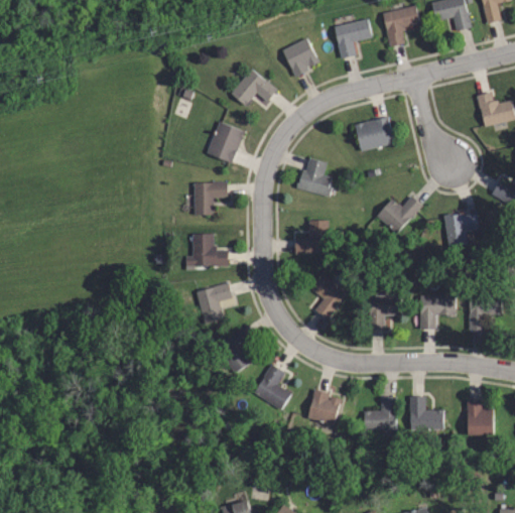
[(457,30),(454,16),(436,20),(432,2),(439,0),(465,0),(472,27),(457,30)]
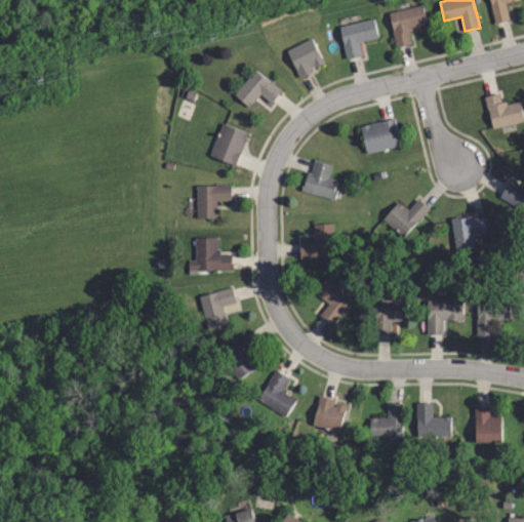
[(498,26),(491,0),(520,0),(521,1),(510,4),(514,22),(498,26)]
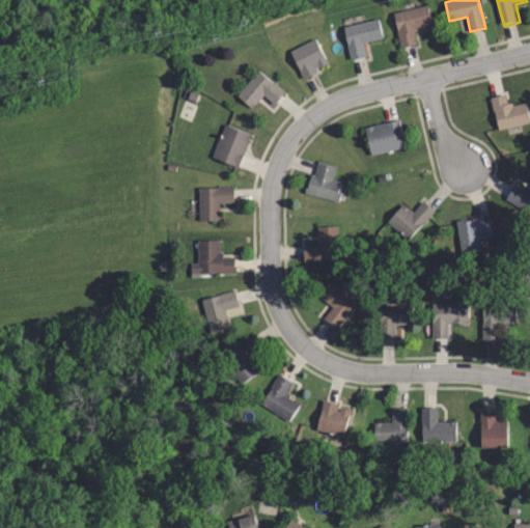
[(418,7),(427,5),(433,24),(414,29),(417,44),(403,47),(395,14),(418,7)]
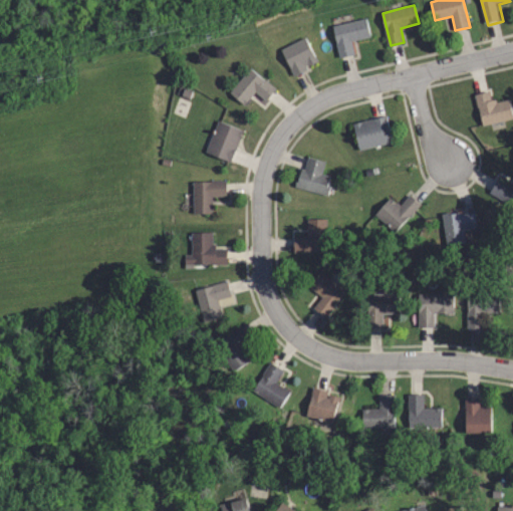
[(340,58),(333,26),(366,19),(370,36),(351,40),(354,55),(340,58)]
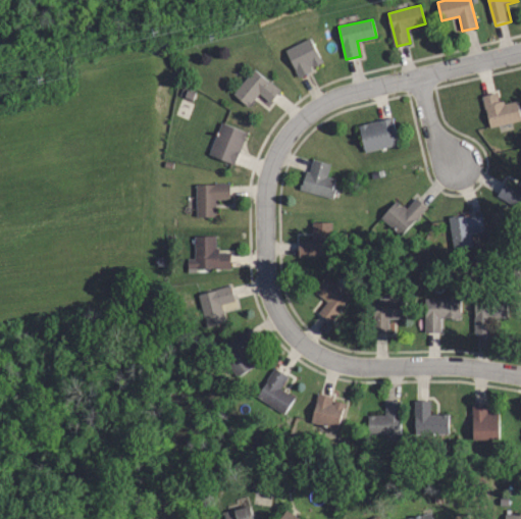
[(299,80),(285,52),(310,41),(322,64),(310,70),(312,73),(299,80)]
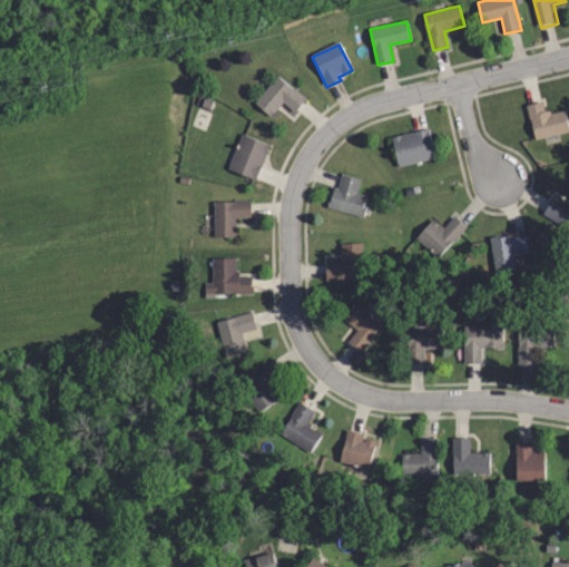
[(272,115),(256,103),(277,76),(305,98),(294,111),(283,101),(272,115)]
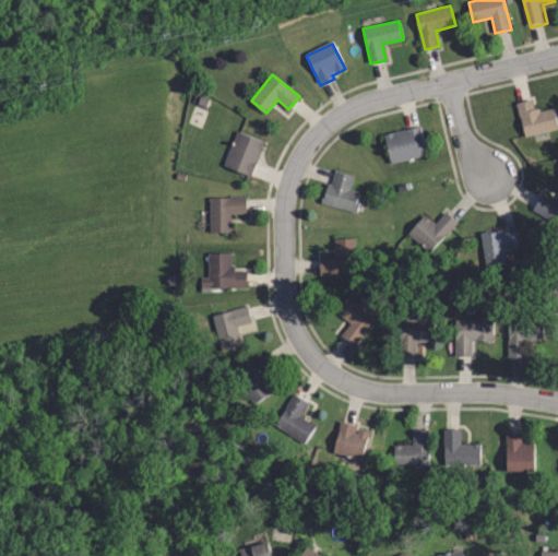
[(557,128),(525,137),(517,103),(533,98),(535,108),(541,107),(542,111),(555,108),(557,121),(557,128)]
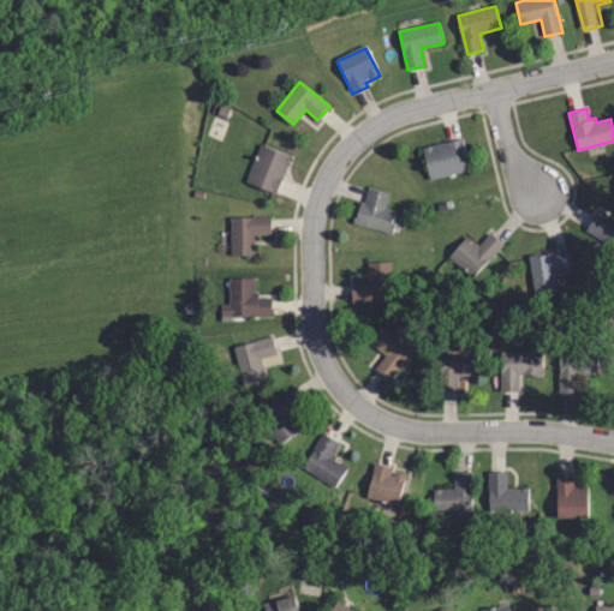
[(430,179),(423,149),(463,139),(470,169),(430,179)]
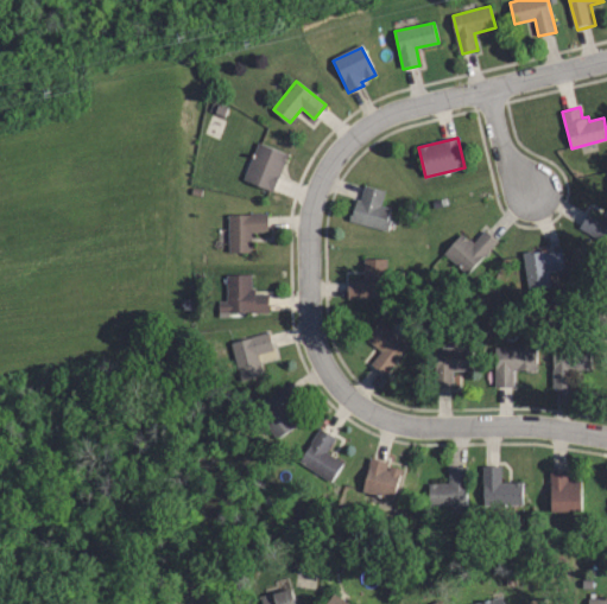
[(273,192),(245,180),(259,144),(288,154),(273,192)]
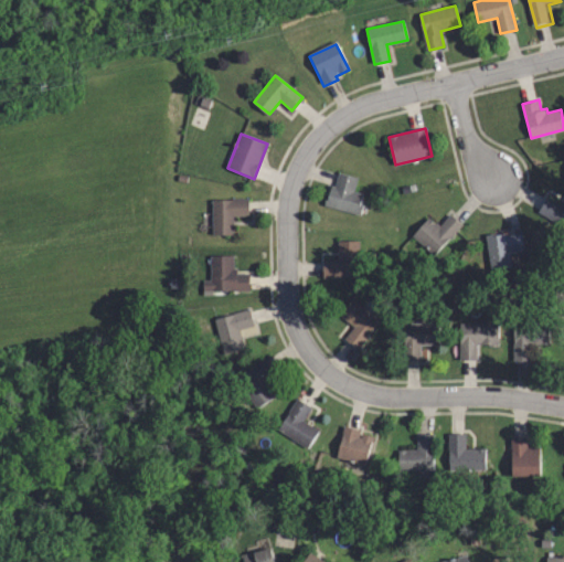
[(366,215),(325,205),(327,197),(330,198),(332,187),(336,188),(339,172),(358,178),(354,192),(363,194),(361,204),(369,207),(366,215)]
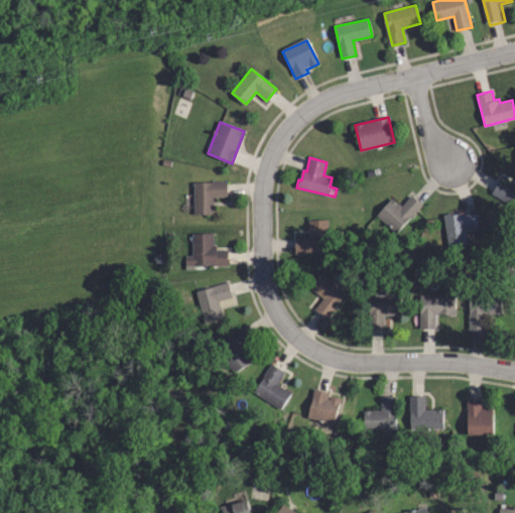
[(195,215),(194,182),(227,181),(227,198),(214,198),(214,214),(195,215)]
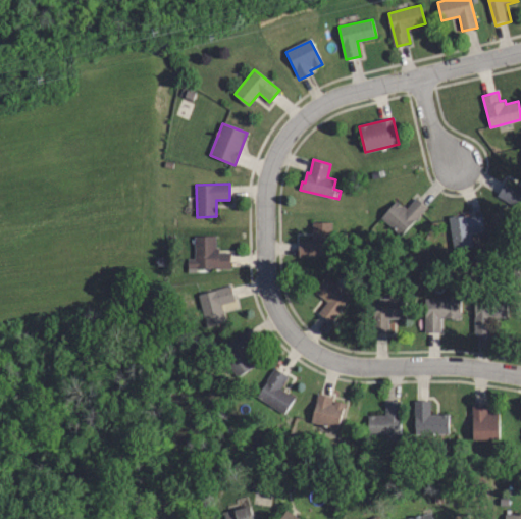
[(520,209),(498,196),(506,184),(518,191),(520,186),(520,209)]
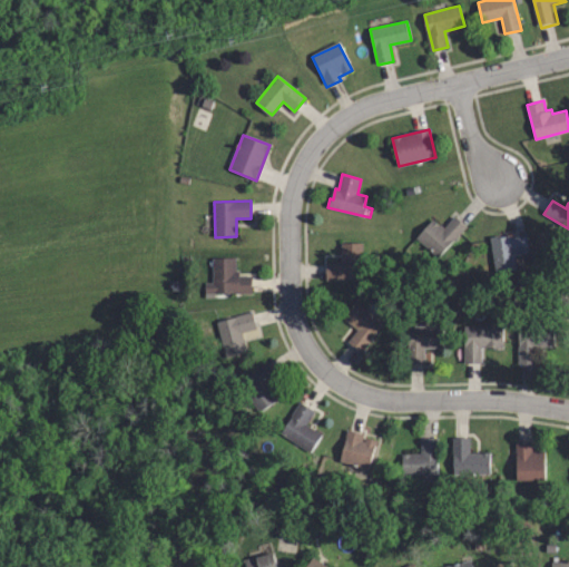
[(438,262),(415,243),(433,223),(444,233),(454,221),(466,230),(438,262)]
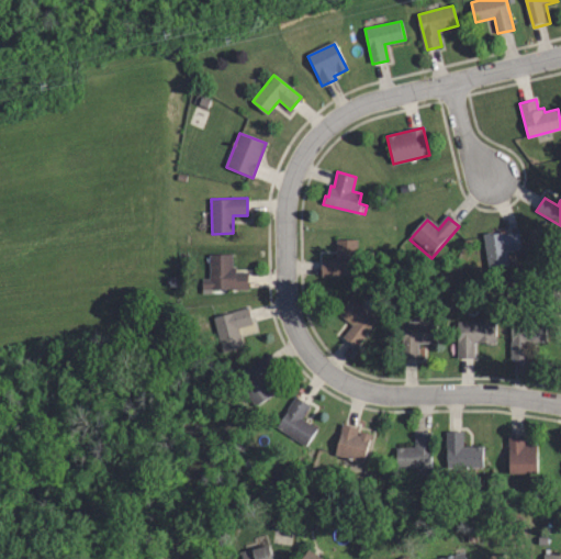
[(489,268),(482,233),(504,228),(505,234),(504,234),(504,238),(517,235),(520,250),(507,253),(509,265),(489,268)]
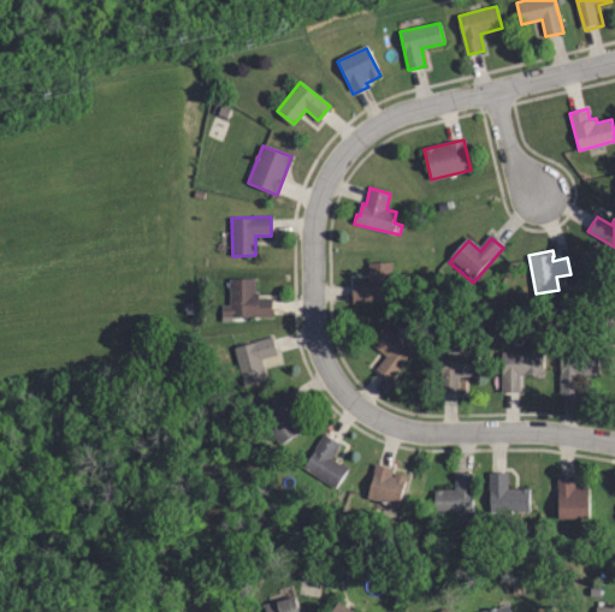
[(352,302),(352,285),(370,285),(368,263),(392,262),(394,302),(352,302)]
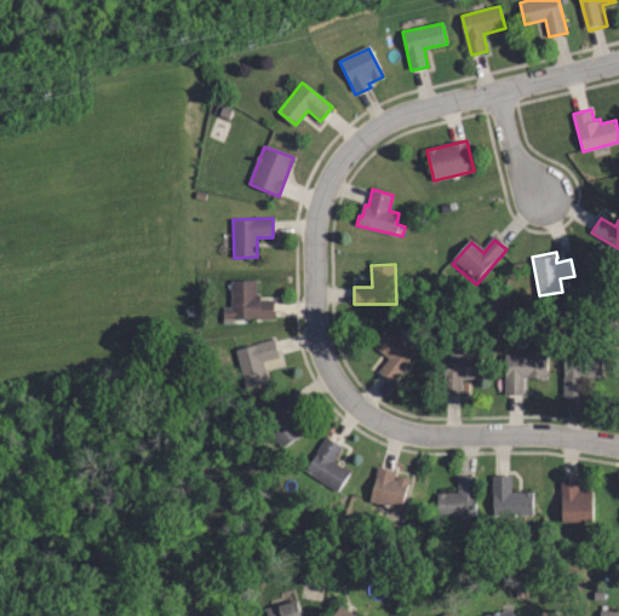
[(224,324),(223,308),(231,308),(230,281),(257,280),(257,294),(261,294),(261,301),(274,301),(274,320),(233,321),(233,324),(224,324)]
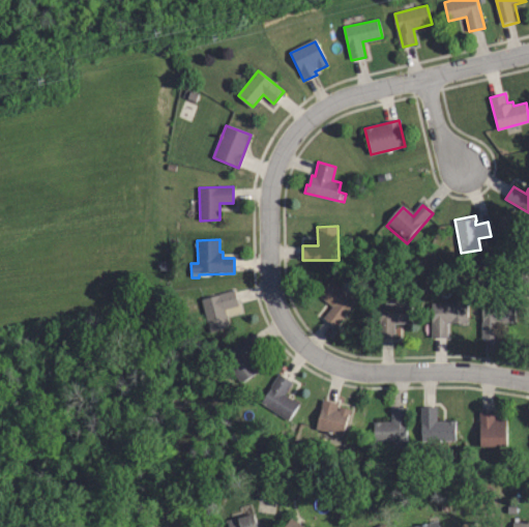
[(338,327),(324,318),(332,308),(318,297),(329,281),(356,300),(338,327)]
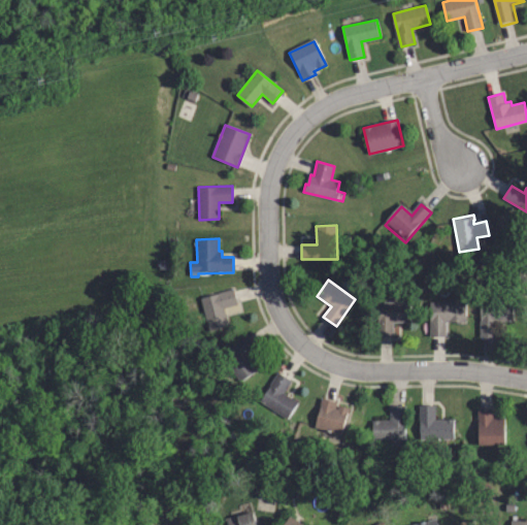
[(208,331),(200,298),(233,290),(237,304),(224,308),(228,327),(208,331)]
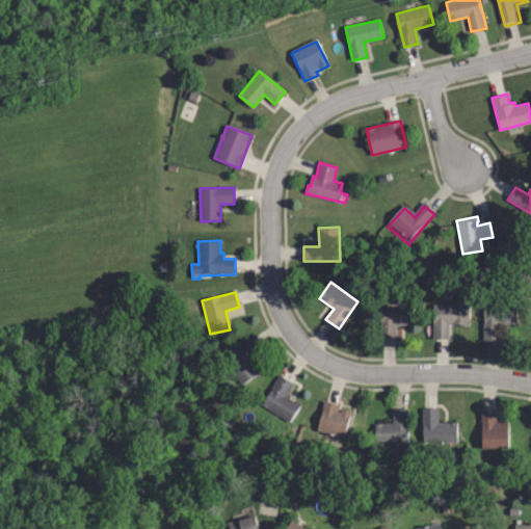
[(500,340),(483,340),(483,305),(518,305),(518,323),(500,323),(500,340)]
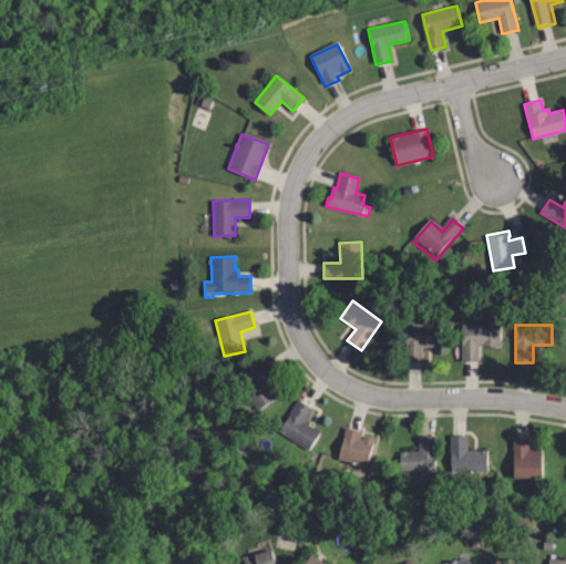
[(407,361),(405,327),(441,326),(441,347),(423,347),(423,361),(407,361)]
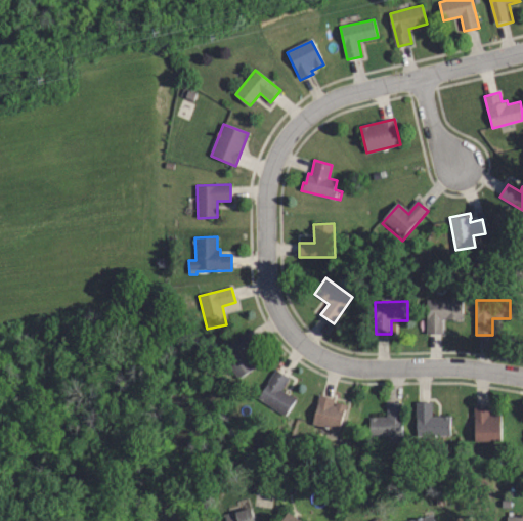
[(441,336),(426,336),(426,302),(461,302),(461,321),(441,321),(441,336)]
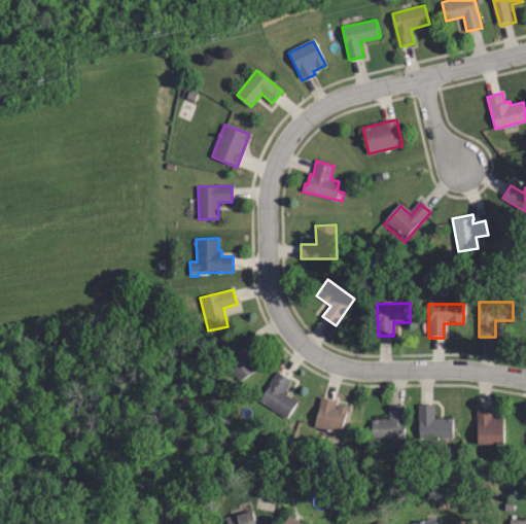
[(240,381),(221,352),(249,335),(256,347),(243,355),(253,373),(240,381)]
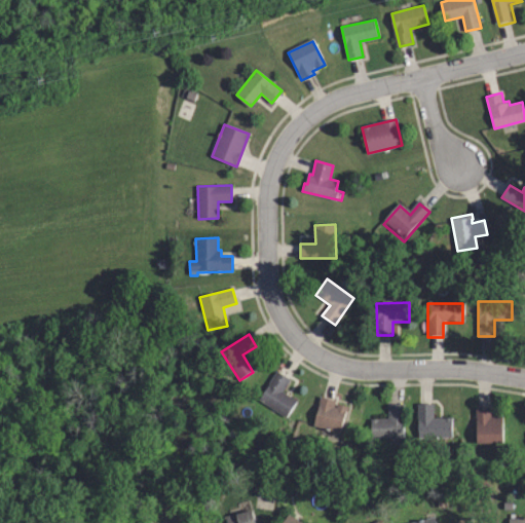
[(286,417),(259,398),(277,371),(290,380),(280,393),(296,403),(286,417)]
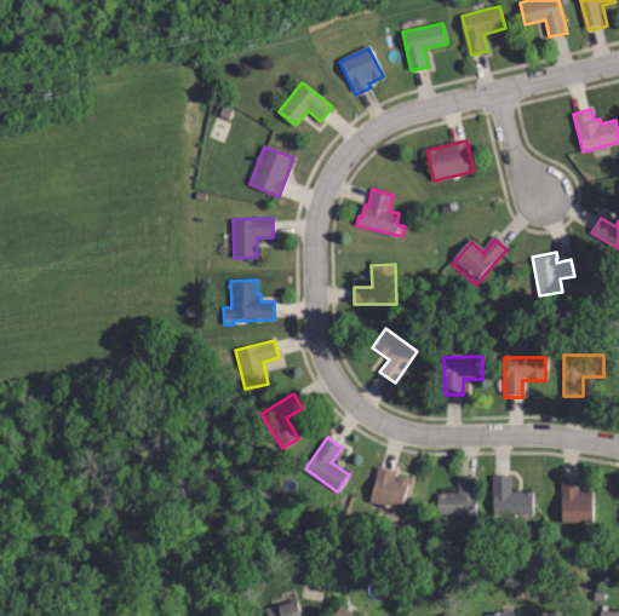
[(400,513),(367,504),(377,468),(394,473),(391,481),(395,482),(396,478),(408,482),(400,513)]
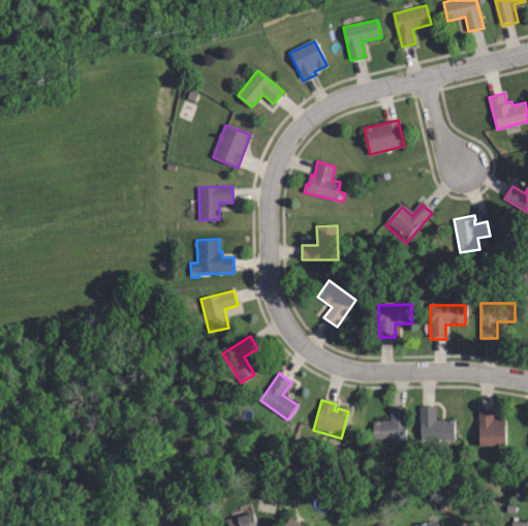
[(406,441),(374,442),(374,422),(392,422),(392,406),(406,406),(406,441)]
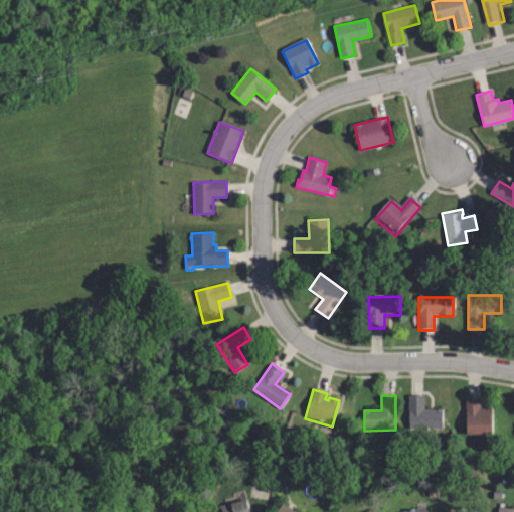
[(410,431),(409,395),(427,395),(429,407),(444,407),(445,430),(410,431)]
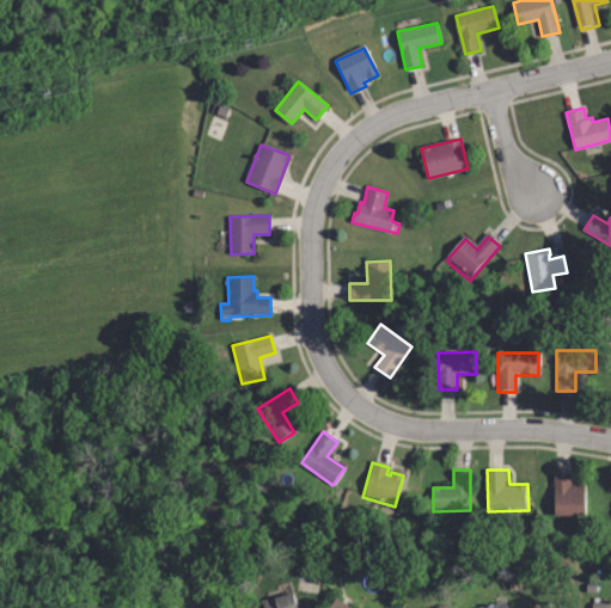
[(557,516),(556,476),(573,476),(573,486),(587,485),(588,516),(557,516)]
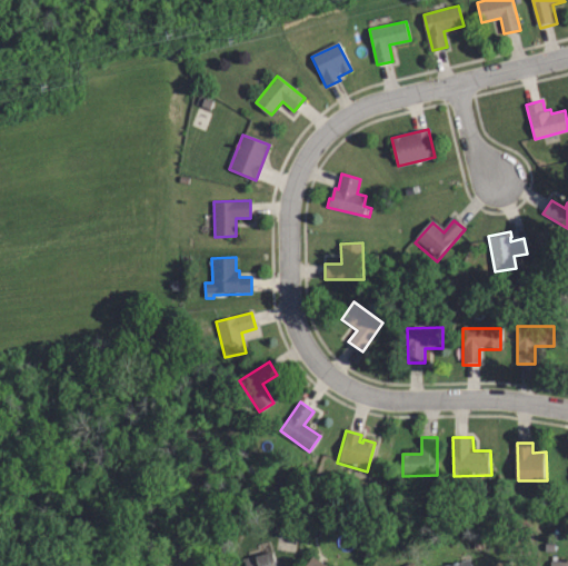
[(246,565),(246,564),(273,556),(276,565),(246,565)]
